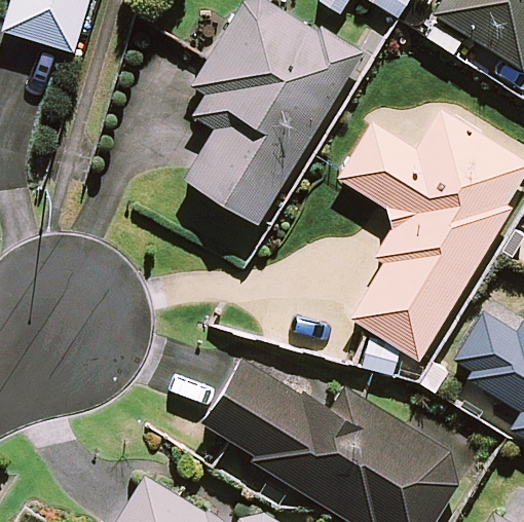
[(12,0),(3,30),(72,52),(88,0),(12,0)]
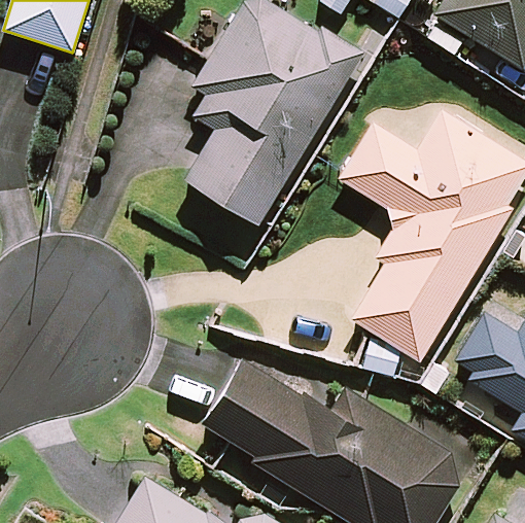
[(184,181),(258,225),(364,51),(322,25),(318,31),(266,0),(253,0),(244,2),(208,61),(193,86),(207,95),(194,117),(215,130),(184,181)]
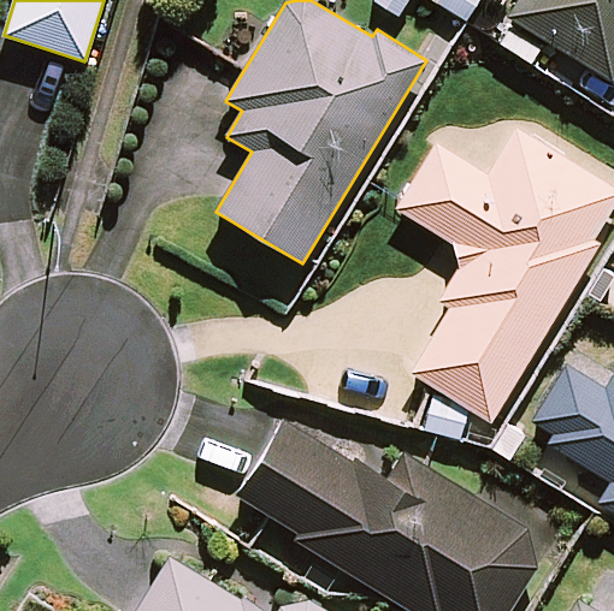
[(613,0),(517,0),(507,18),(613,81),(613,0)]
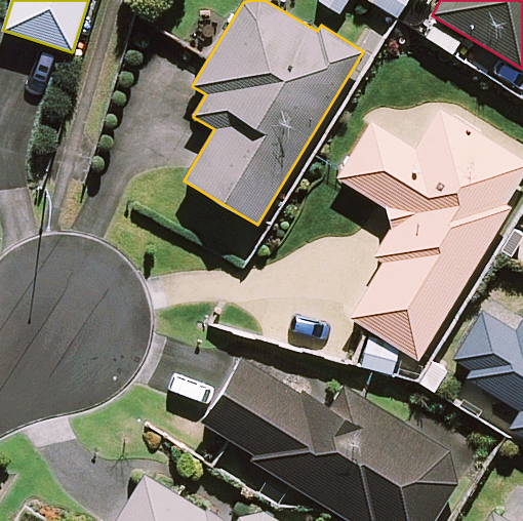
[(418,361),(512,208),(507,204),(522,176),(522,160),(439,110),(415,149),(371,122),(336,179),(386,208),(390,229),(372,258),(383,265),(350,319),(418,361)]
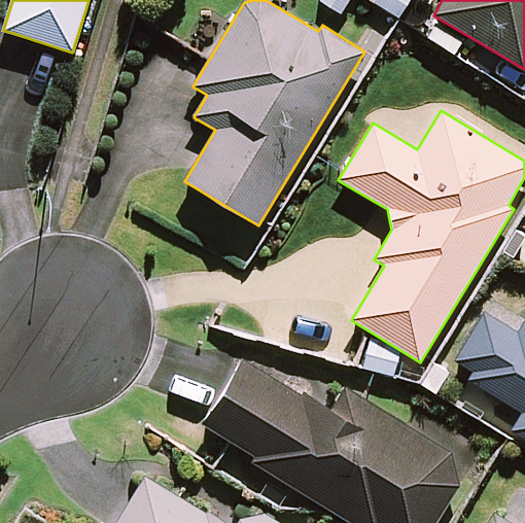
[(524,319),(517,333),(484,312),(454,360),(473,373),(468,379),(521,412),(510,429),(524,439),(524,319)]
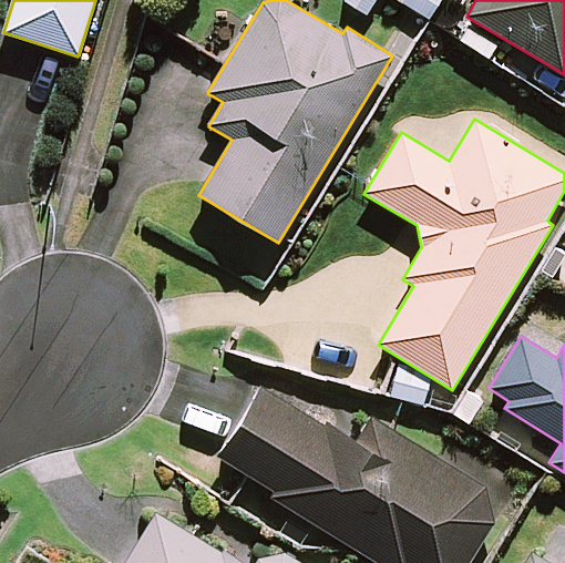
[(351,444),(260,389),(219,457),(275,491),(270,497),(379,562),(464,562),(504,499),(368,417),(351,444)]
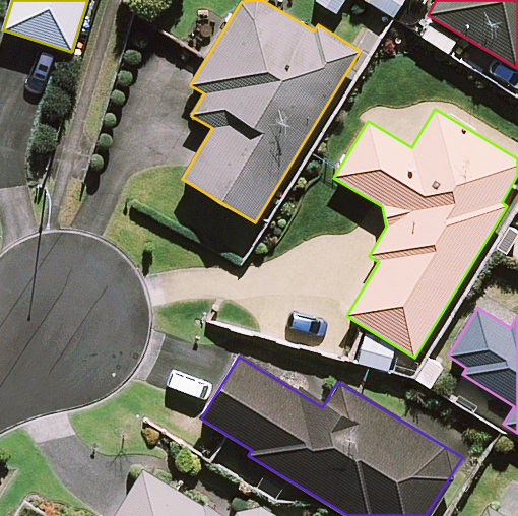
[(217,515),(144,470),(116,515),(271,515),(248,501),(239,515),(217,515)]
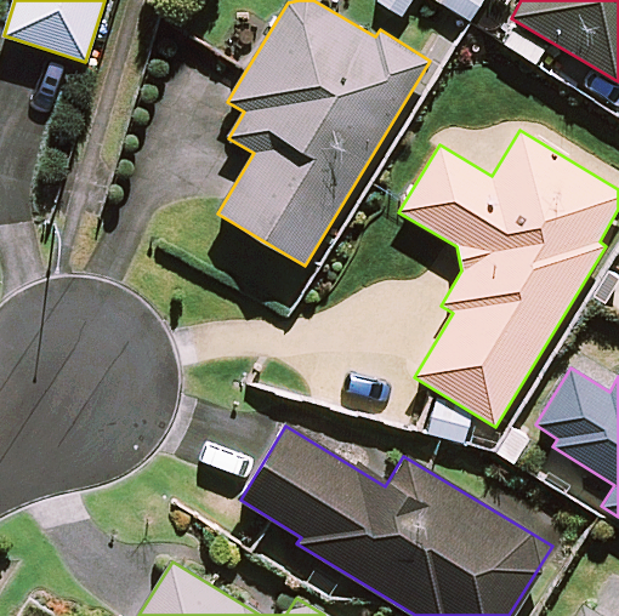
[(605,615),(583,603),(574,615),(605,615)]
